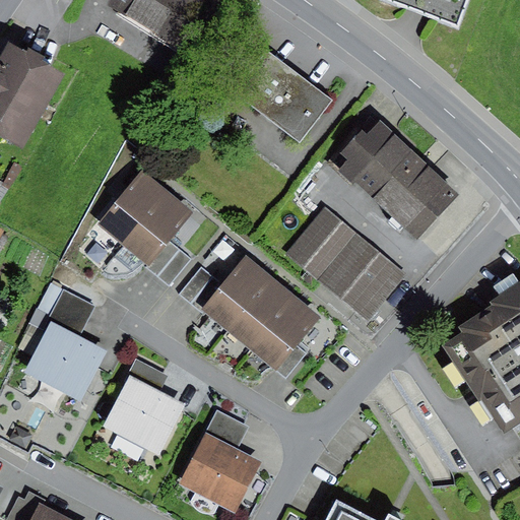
[(202,0),(111,0),(108,6),(175,47),(202,0)]
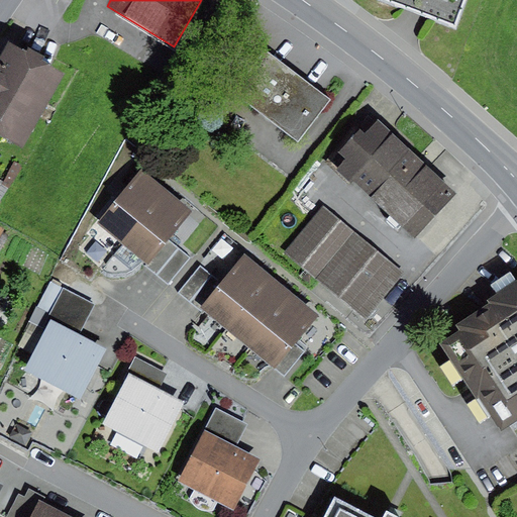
[(386,0),(454,26),(464,0),(386,0)]
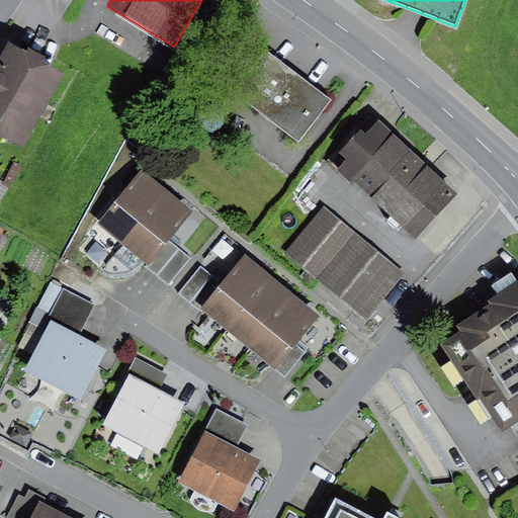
[(26,52),(8,41),(0,57),(0,134),(22,147),(64,72),(42,61),(46,56),(28,47),(26,52)]
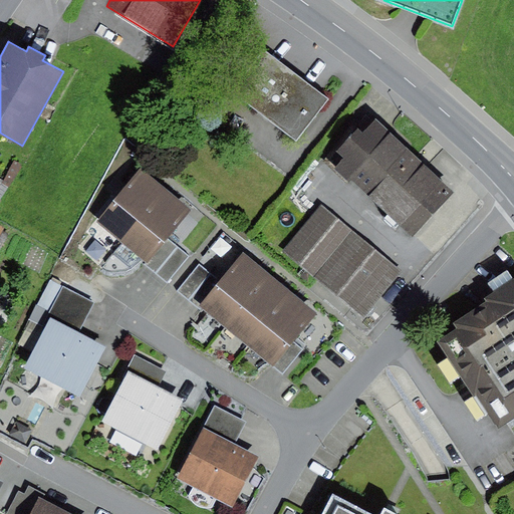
[(329,99),(258,45),(226,87),(297,142),(329,99)]
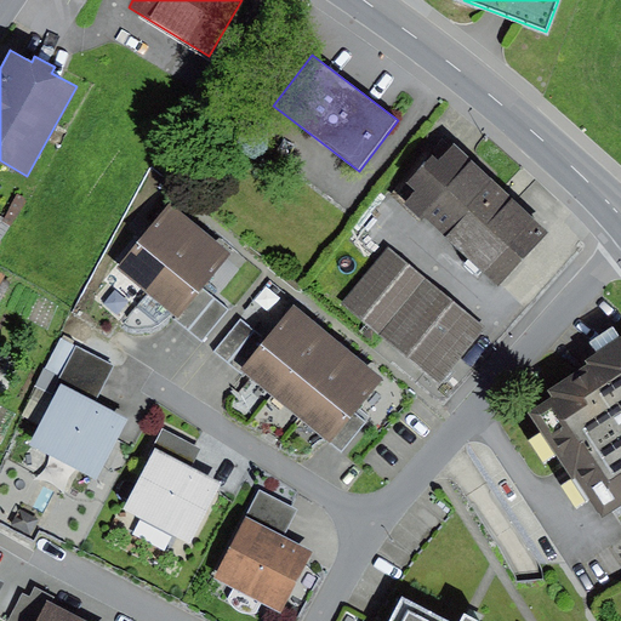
[(510,194),(455,144),(440,161),(433,154),(406,183),(416,192),(405,204),(499,289),(551,231),(510,194)]
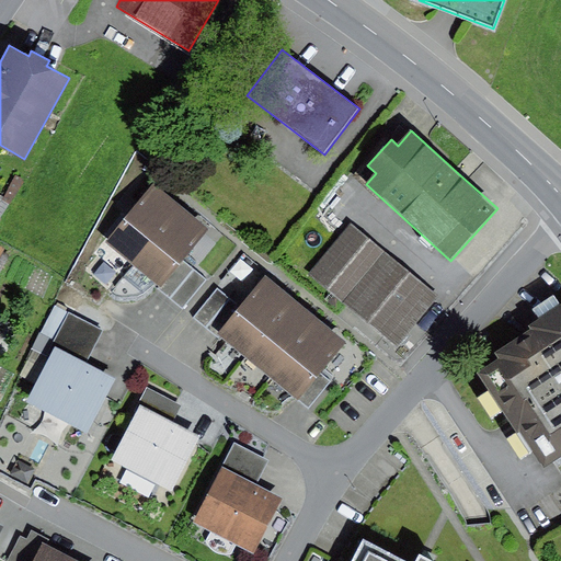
[(183,208),(153,184),(107,242),(135,265),(183,208)]
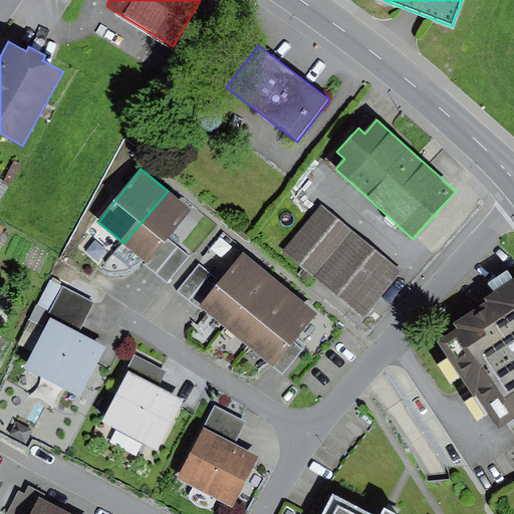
[(192,211),(168,191),(123,243),(149,263),(168,239),(192,211)]
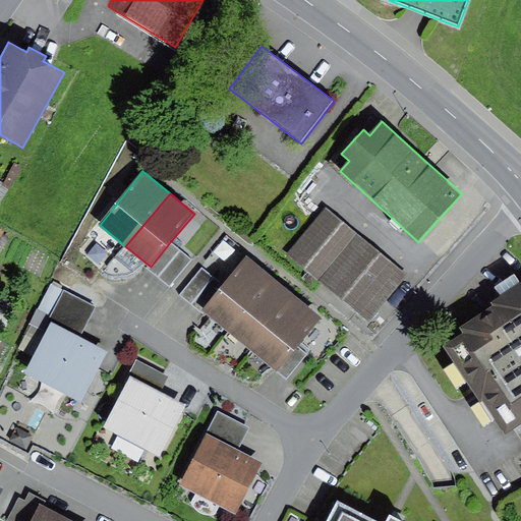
[(358,234),(327,208),(288,254),(320,281),(358,234)]
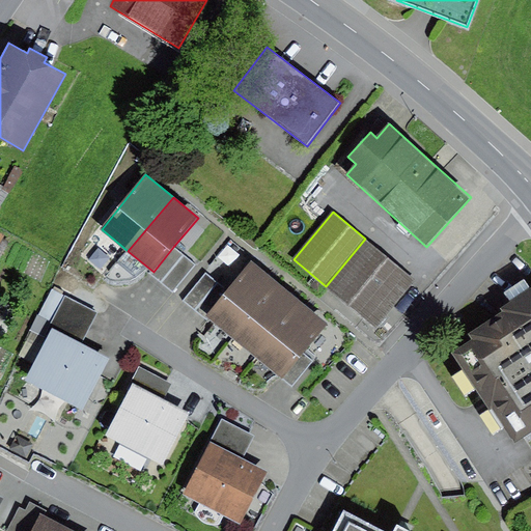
[(365,239),(326,286),(376,328),(415,280),(365,239)]
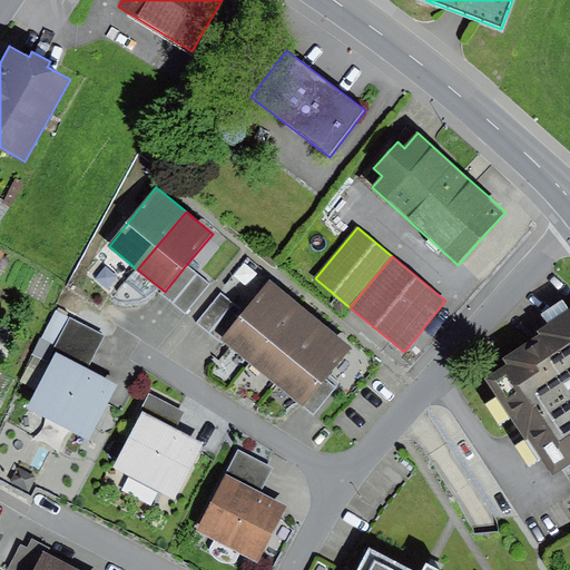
[(210,285),(186,265),(165,292),(189,312),(210,285)]
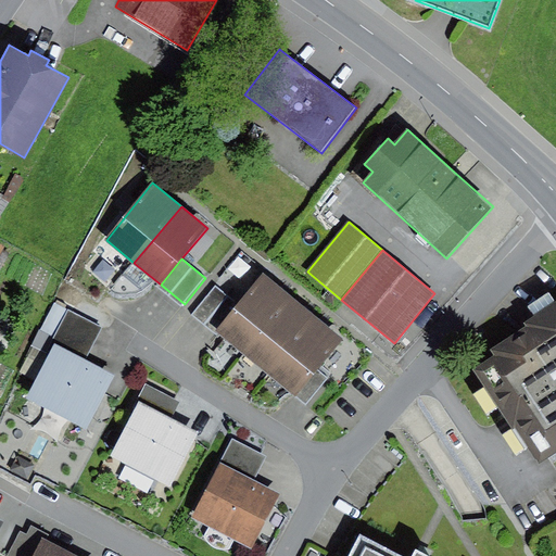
[(291,295),(264,272),(238,304),(215,330),(242,353),(291,295)]
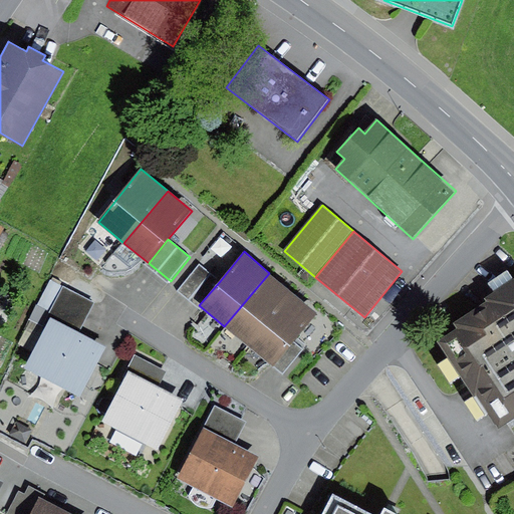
[(199,305),(220,281),(201,264),(180,289),(199,305)]
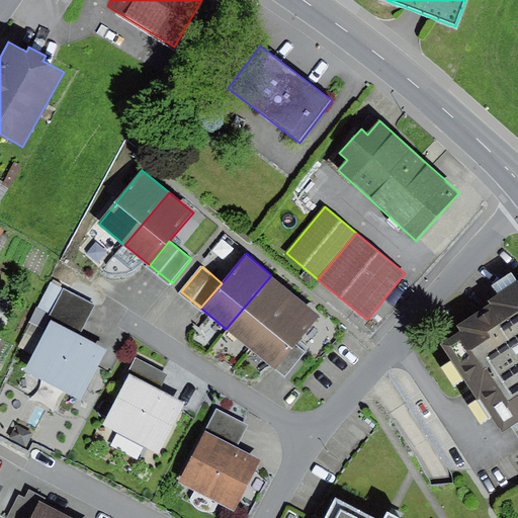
[(296,296),(271,275),(226,329),(252,350),(296,296)]
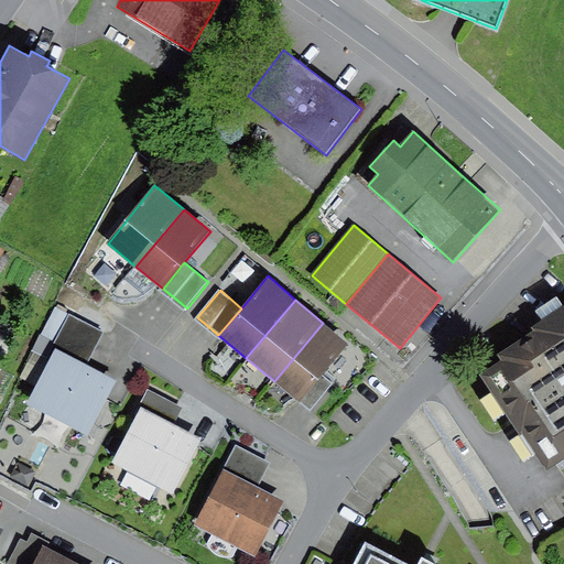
[(502,359),(479,376),(548,476),(563,464),(563,306),(534,326),(534,332),(499,355),(502,359)]
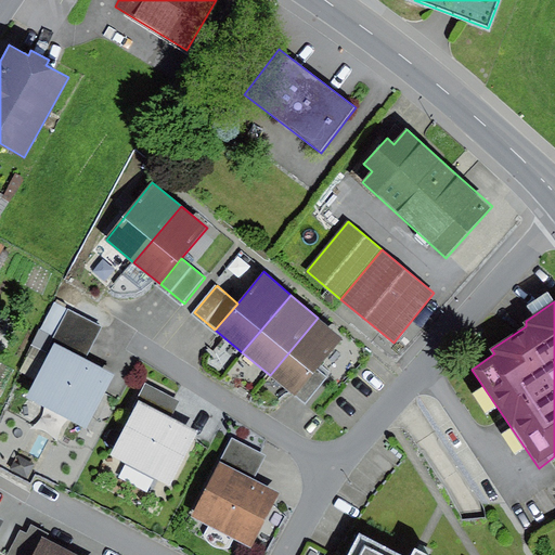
[(51,343),(68,310),(53,302),(31,345),(50,355),(54,344),(51,343)]
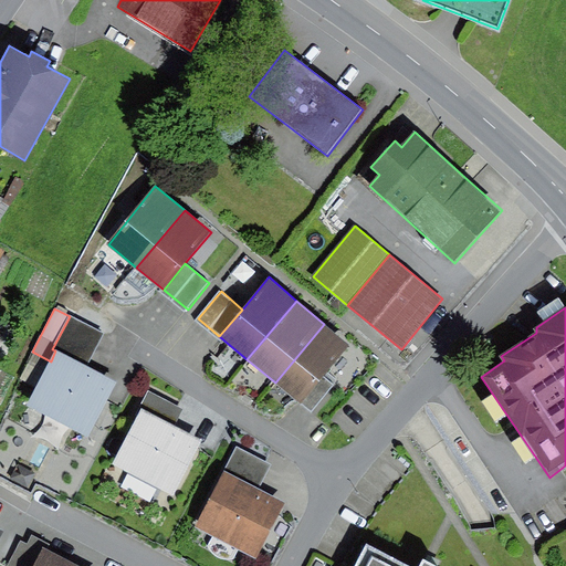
[(105,335),(70,316),(52,349),(55,350),(87,367),(105,335)]
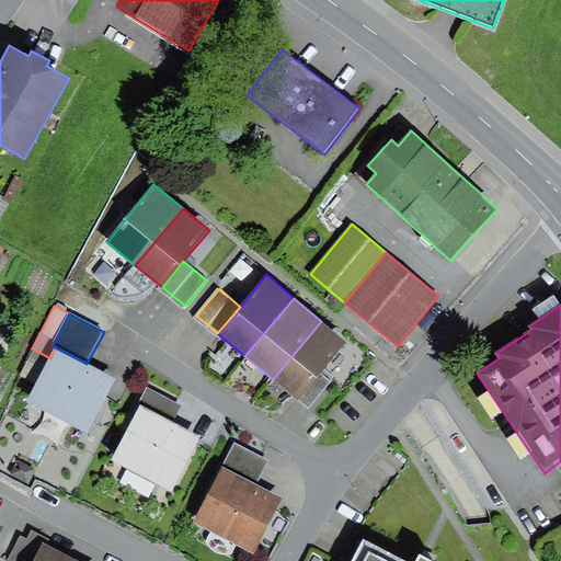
[(347,343),(321,321),(273,379),(309,409),(332,381),(322,374),(347,343)]
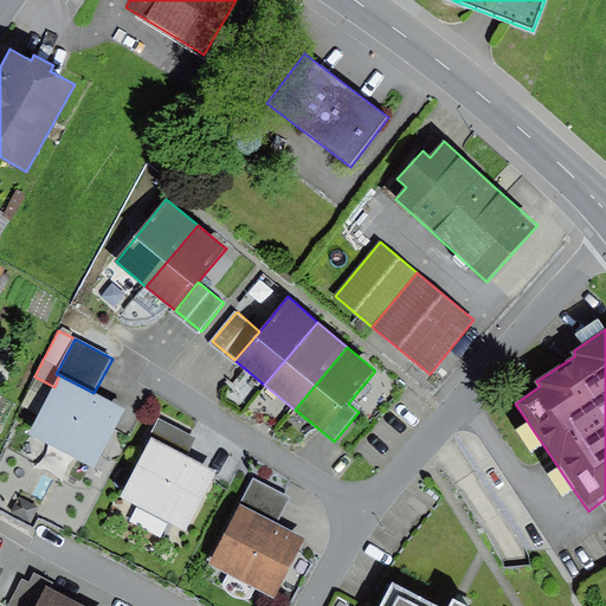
[(94,393),(59,375),(55,387),(28,437),(94,470),(124,408),(94,393)]
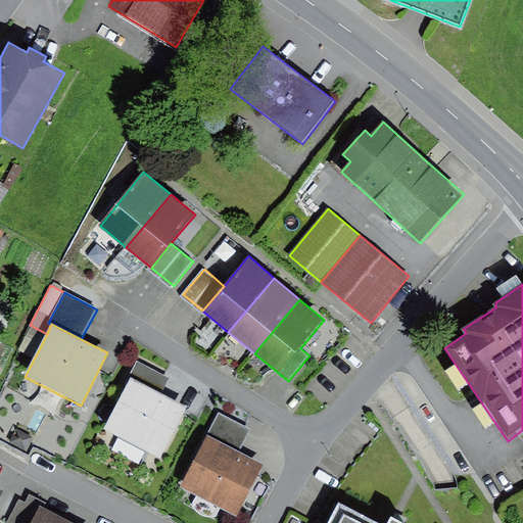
[(161,395),(170,378),(138,364),(130,379),(161,395)]
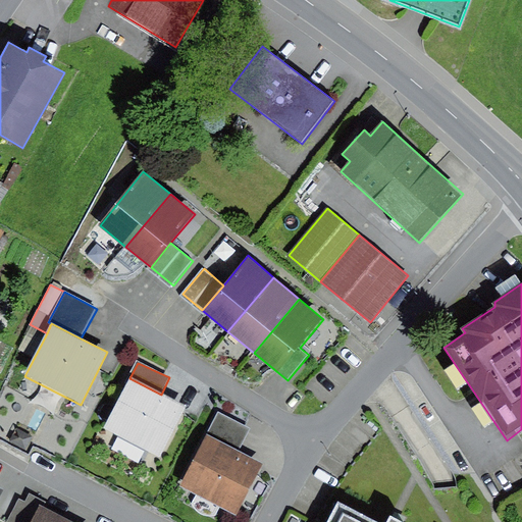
[(161,395),(129,378),(105,429),(162,457),(188,407),(161,395)]
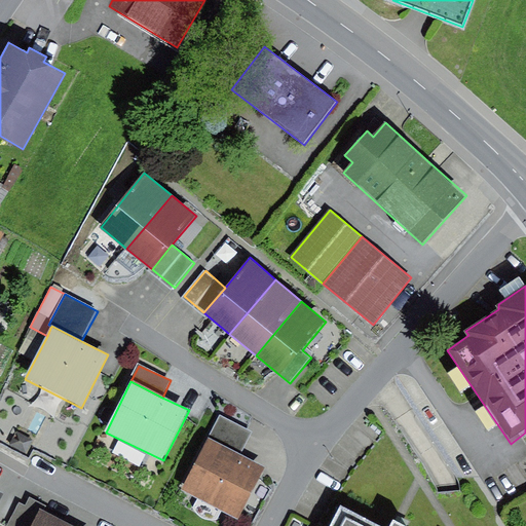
[(220,417),(210,439),(241,455),(253,434),(220,417)]
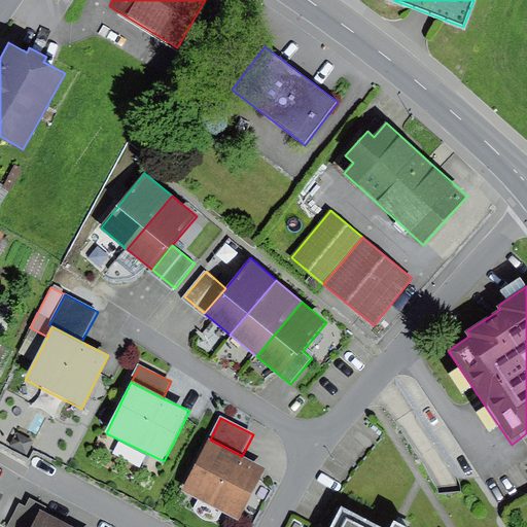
[(239,520),(266,467),(242,456),(210,440),(183,491),(239,520)]
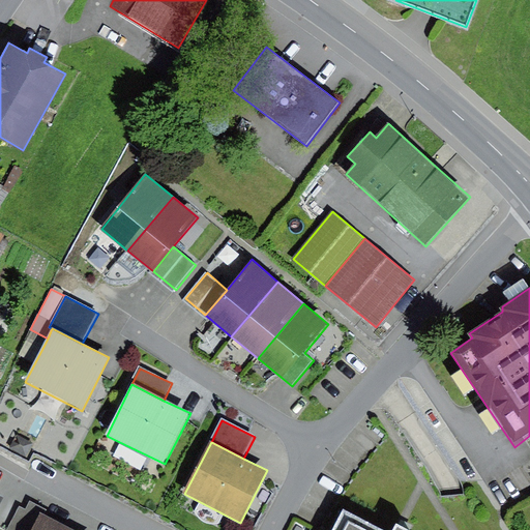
[(32,529),(40,513),(43,508),(30,501),(26,510),(20,506),(6,529),(32,529)]
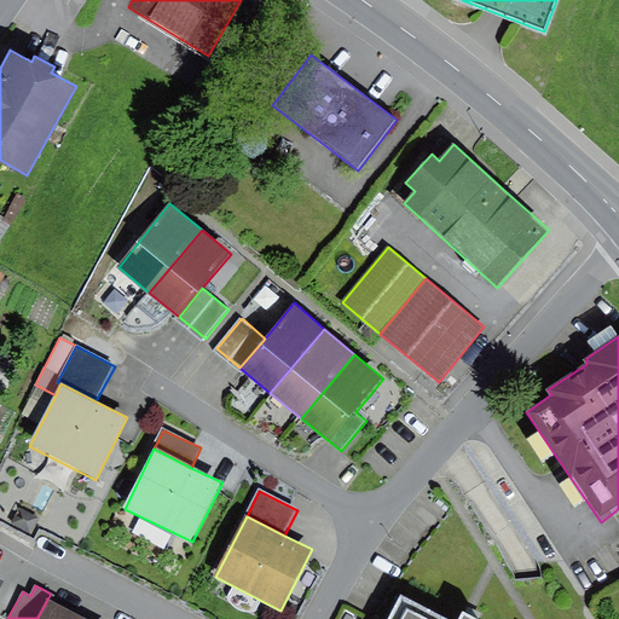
[(462,612),(457,618),(445,618),(399,595),(387,618),(475,618),(469,615),(462,612)]
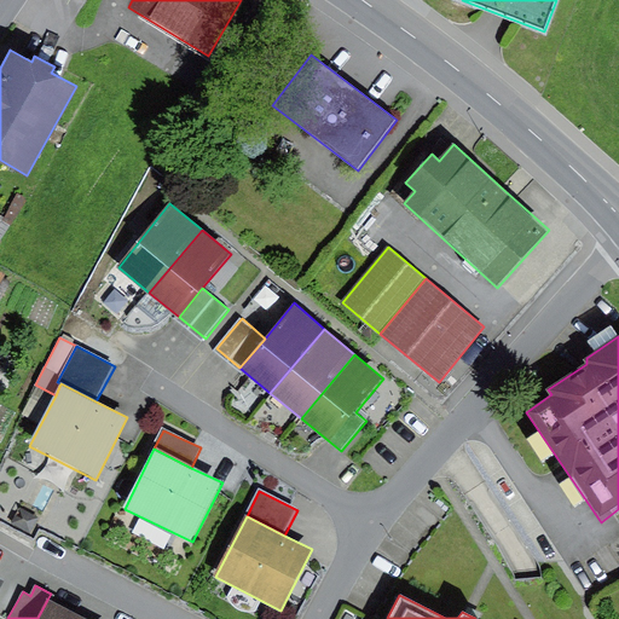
[(85,618),(47,600),(38,618),(85,618)]
